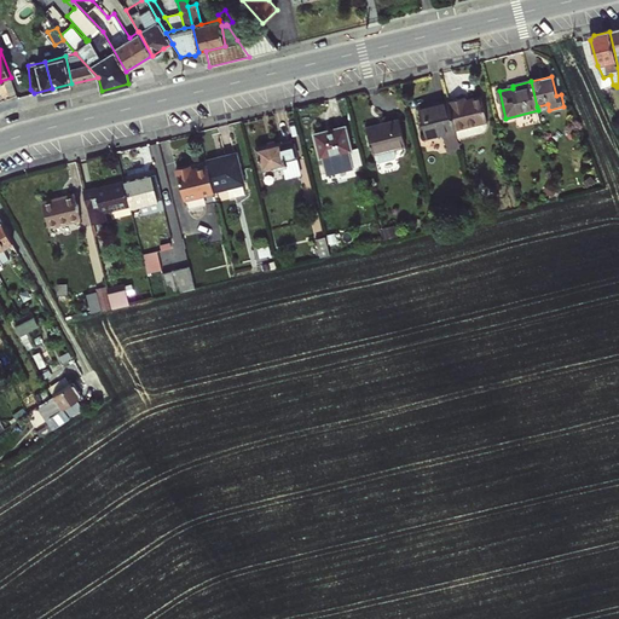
[(466,97),(449,100),(456,131),(489,122),(481,96),(466,100),(466,97)]
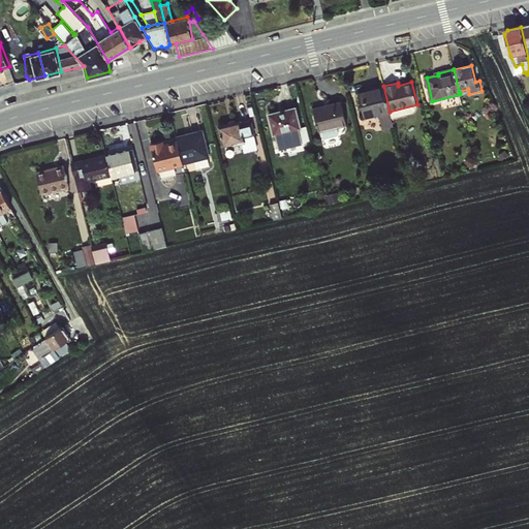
[(365,118),(390,112),(383,86),(359,93),(365,118)]
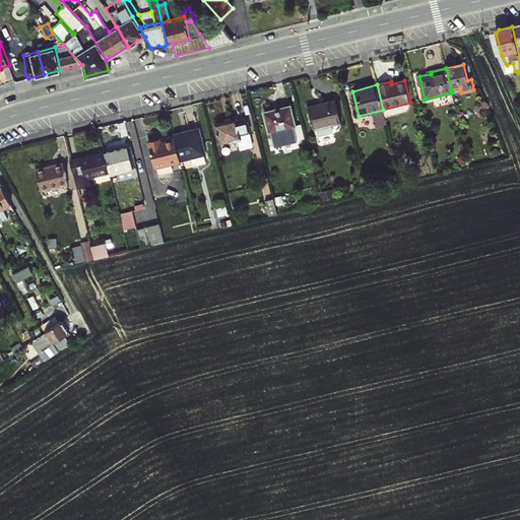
[(335,100),(308,107),(313,128),(314,128),(331,124),(340,122),(335,100)]
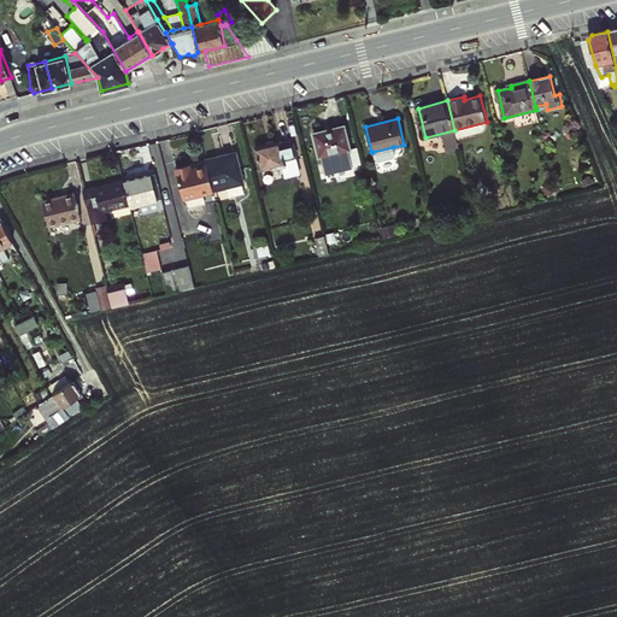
[(315,135),(321,157),(322,157),(324,164),(351,157),(350,148),(351,148),(345,127),(315,135)]
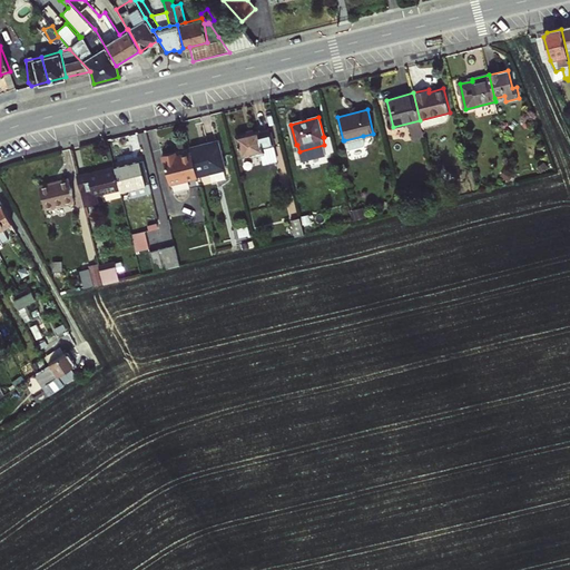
[(269,129),(238,137),(243,157),(253,154),(254,156),(264,154),(263,150),(274,147),(269,129)]
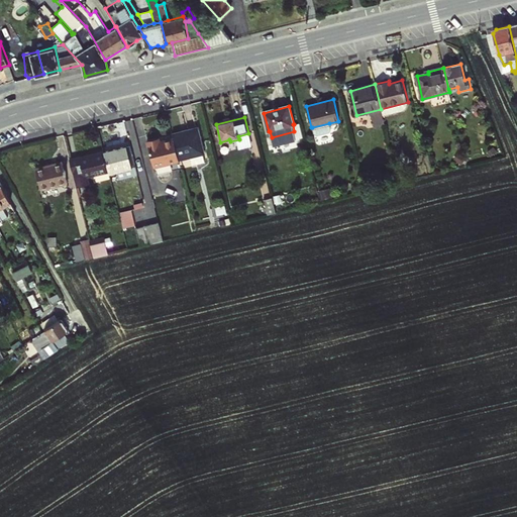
[(329,123),(312,127),(314,132),(316,134),(329,131),(330,128),(329,123)]
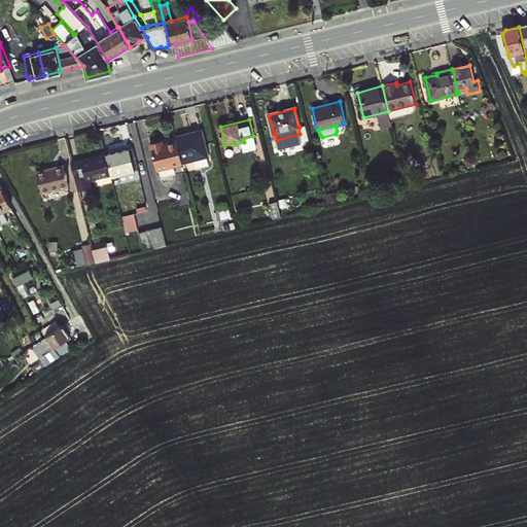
[(180,151),(183,164),(208,156),(201,132),(177,138),(178,141),(180,151)]
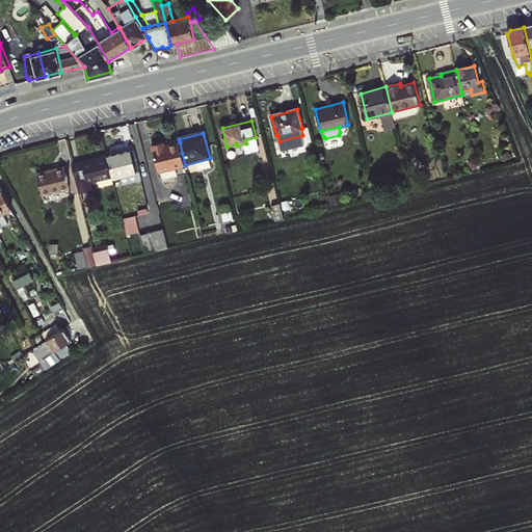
[(165,142),(153,145),(160,174),(186,167),(185,165),(182,153),(180,142),(166,147),(165,142)]
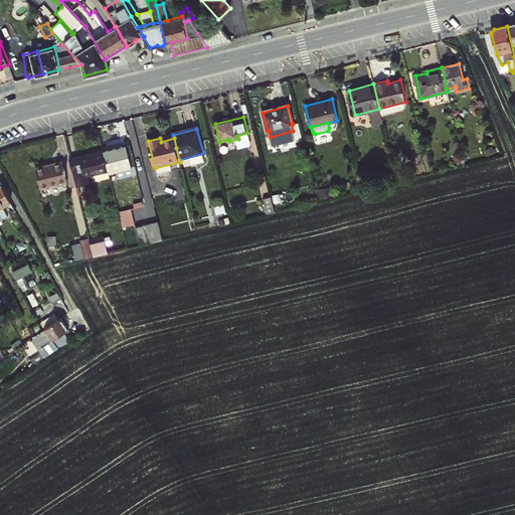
[(128,145),(106,151),(111,171),(111,173),(118,171),(133,167),(133,166),(136,165),(131,146),(129,147),(128,145)]
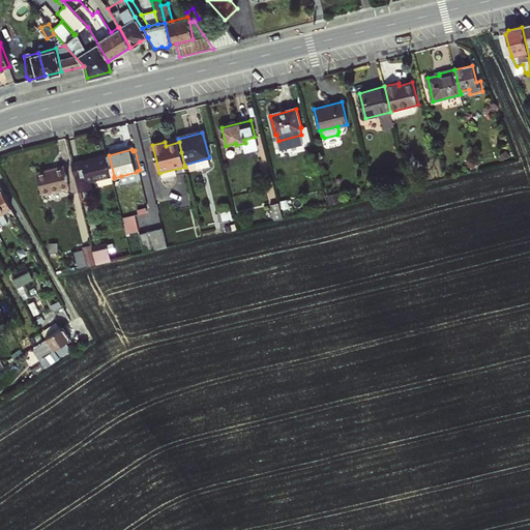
[(109,155),(72,165),(80,193),(91,189),(89,182),(114,176),(109,155)]
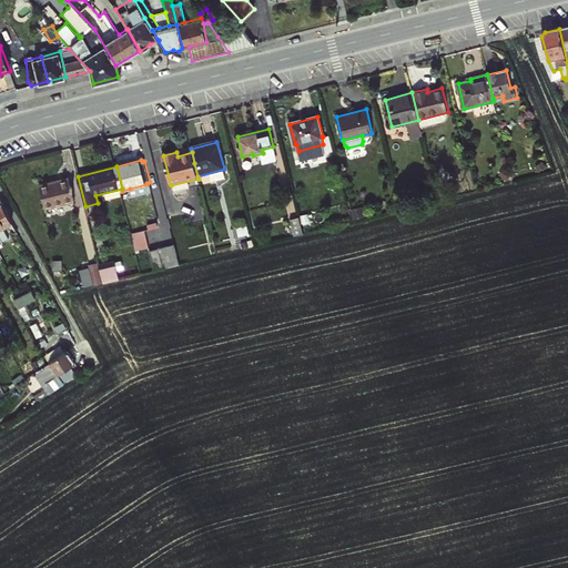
[(70,179),(40,186),(46,209),(75,201),(70,179)]
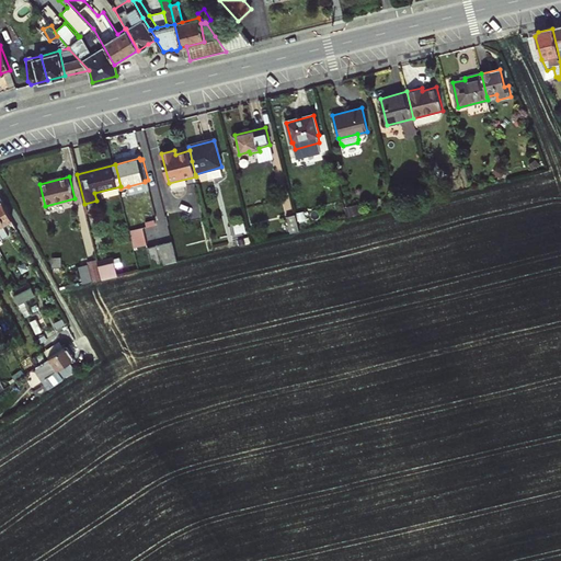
[(130,195),(147,191),(145,182),(128,186),(130,195)]
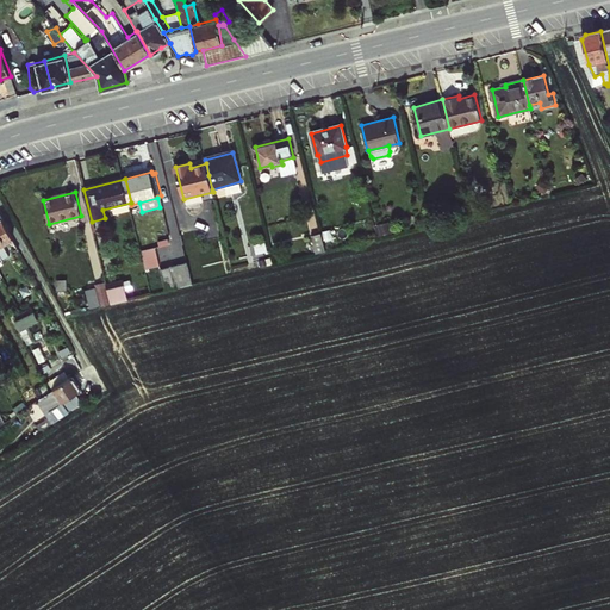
[(0,262),(2,262),(1,261),(8,257),(2,247),(14,240),(4,219),(0,221),(0,262)]
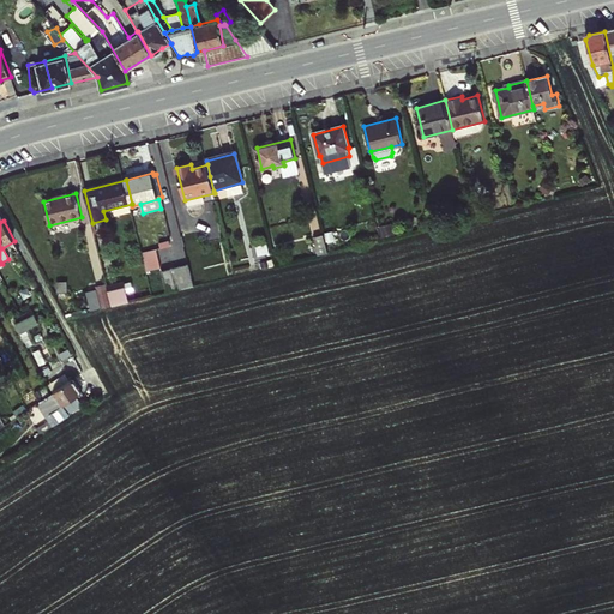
[(320,254),(330,252),(325,233),(314,235),(320,254)]
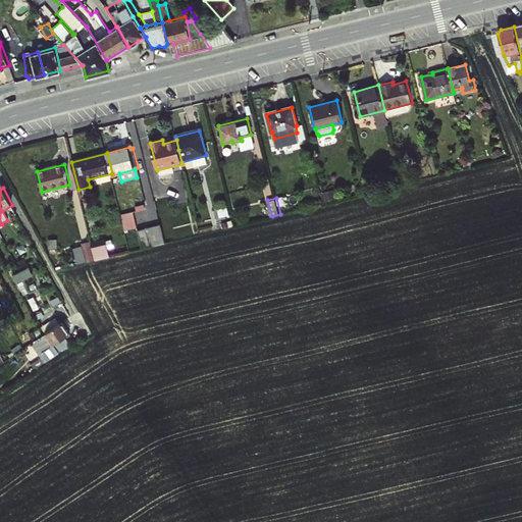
[(126,228),(137,225),(133,210),(122,213),(126,228)]
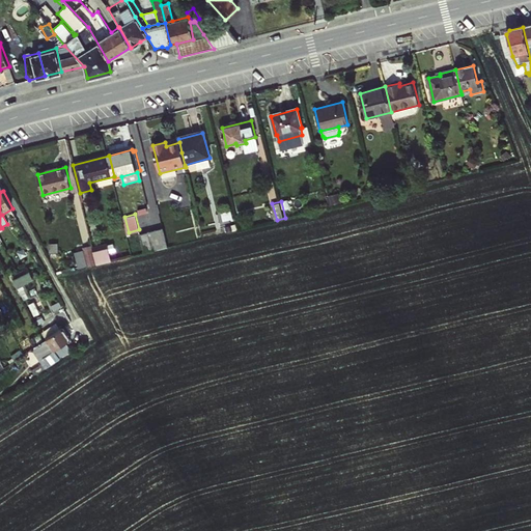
[(141,233),(146,253),(169,248),(164,228),(141,233)]
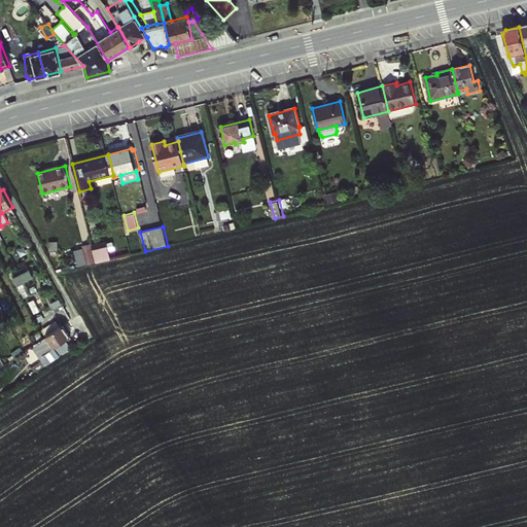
[(107,243),(93,246),(97,264),(111,259),(107,243)]
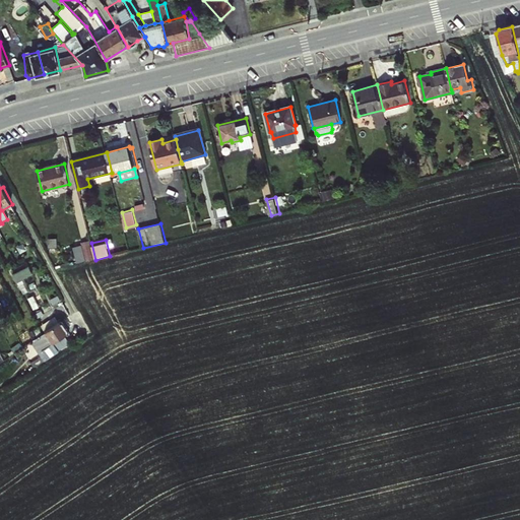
[(83,245),(87,262),(94,260),(90,243),(83,245)]
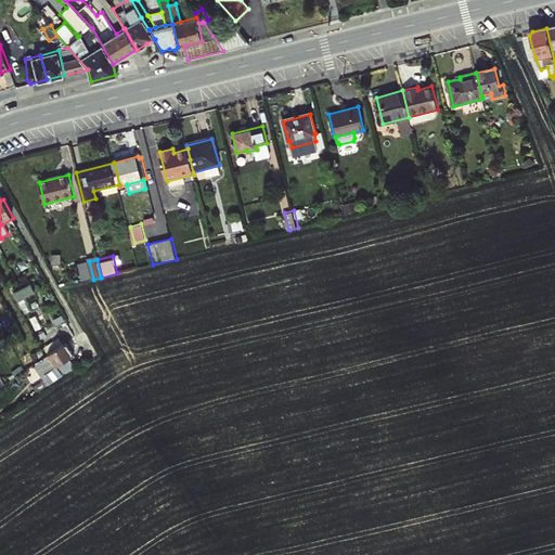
[(35,283),(26,287),(31,296),(38,292),(35,283)]
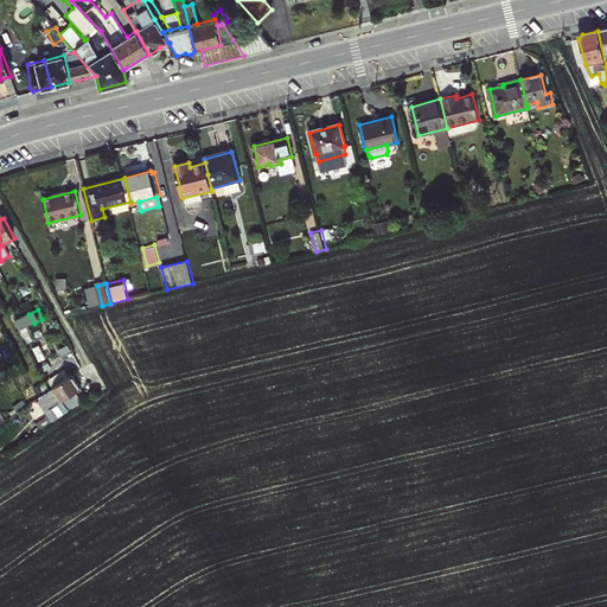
[(51,390),(39,397),(32,402),(40,415),(31,421),(37,430),(81,401),(75,393),(81,388),(74,376),(62,383),(51,390)]
